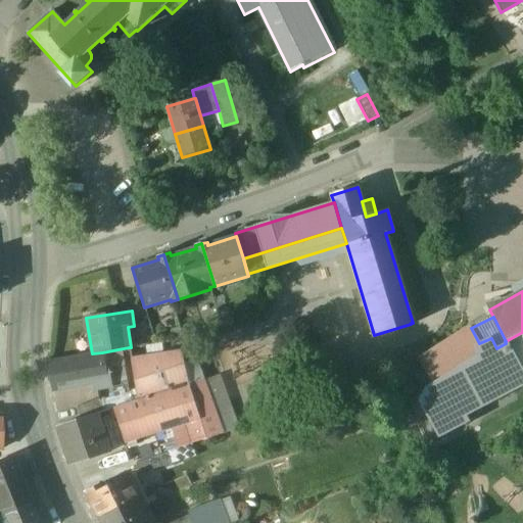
[(418,360),(433,383),(476,355),(475,345),(479,343),(471,328),(469,326),(418,360)]
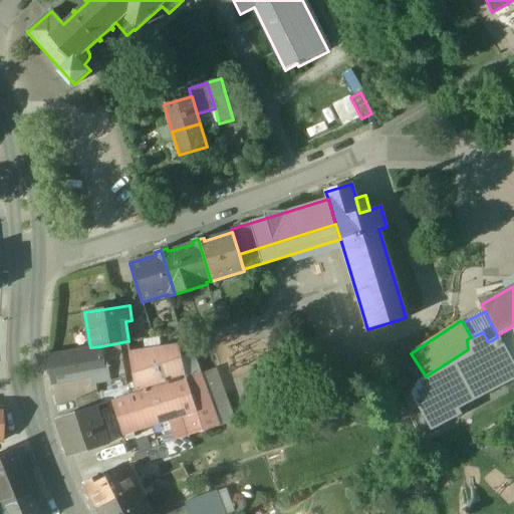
[(513,326),(497,335),(496,335),(497,337),(501,344),(513,368),(513,326)]
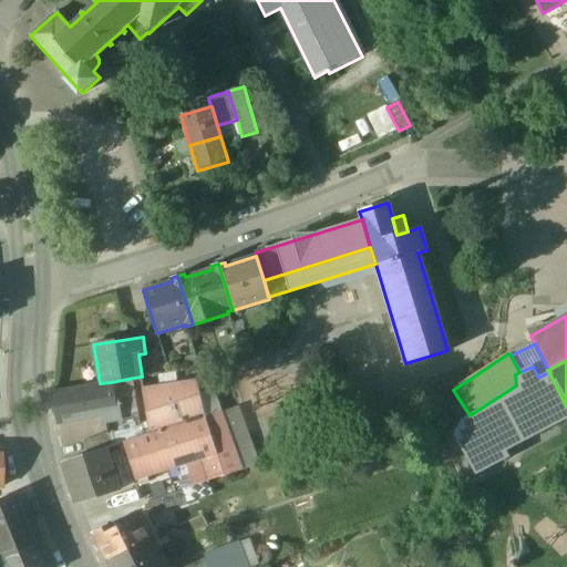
[(506,452),(566,419),(566,406),(553,380),(548,372),(538,378),(533,367),(519,372),(515,374),(516,385),(470,415),(462,421),(454,435),(475,475),(509,457),(506,452)]
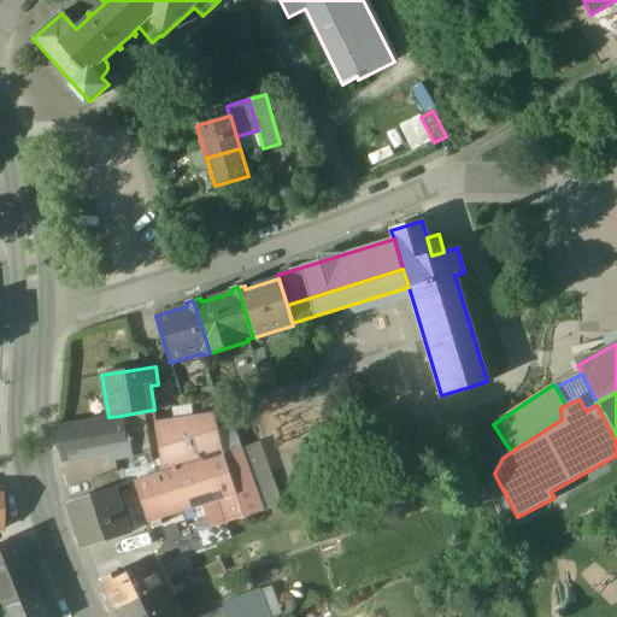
[(228,413),(154,424),(164,474),(222,454),(241,448),(228,413)]
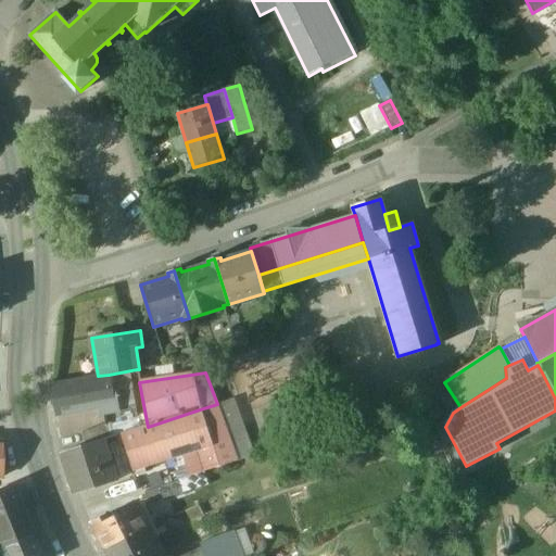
[(98,376),(49,384),(55,416),(87,411),(86,409),(98,407),(99,416),(117,413),(116,406),(114,392),(112,393),(111,388),(109,375),(98,376)]
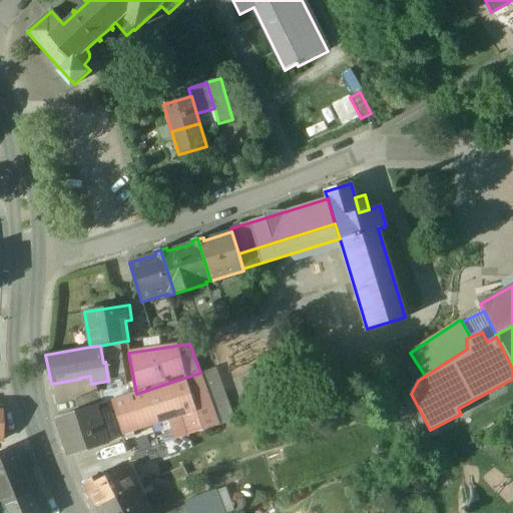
[(109,362),(105,362),(107,375),(120,373),(118,360),(109,362)]
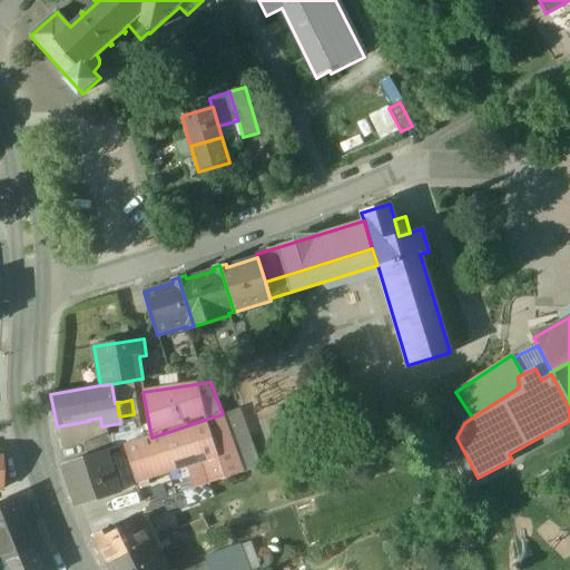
[(400,422),(394,405),(352,420),(357,436),(400,422)]
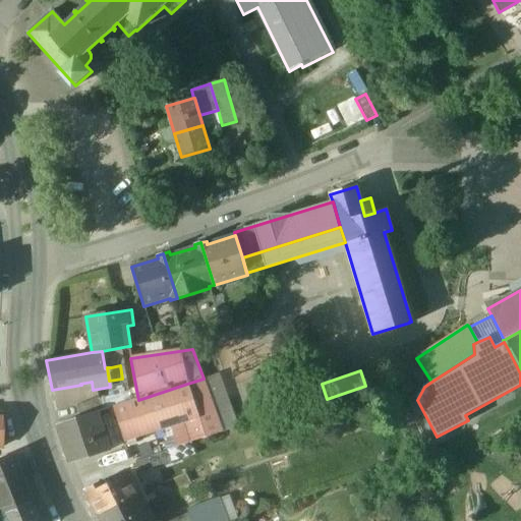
[(205,377),(223,428),(236,423),(218,372),(205,377)]
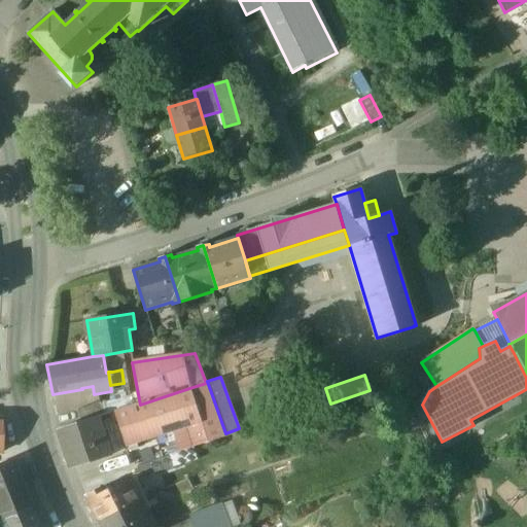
[(201,423),(172,432),(178,452),(225,436),(206,383),(189,388),(201,423)]
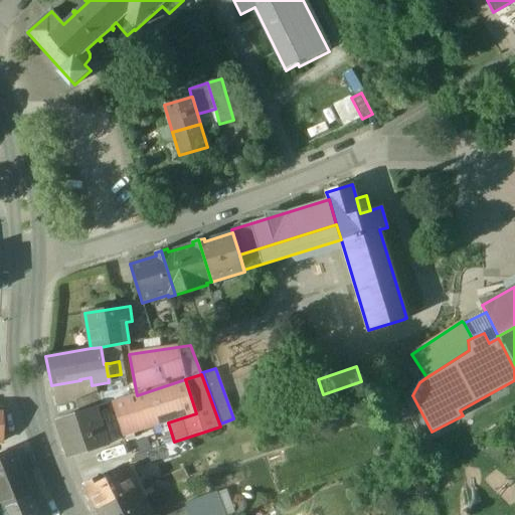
[(137,395),(113,402),(116,411),(124,437),(168,422),(196,413),(185,379),(137,395)]
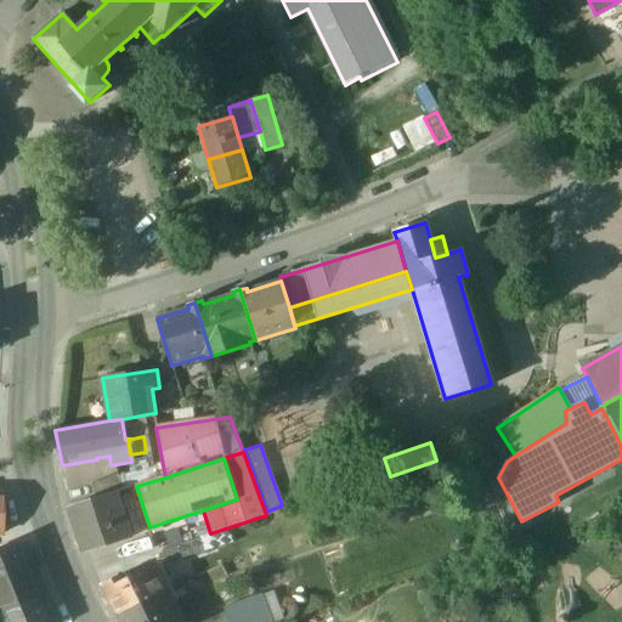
[(118,475),(91,485),(96,498),(123,490),(118,475)]
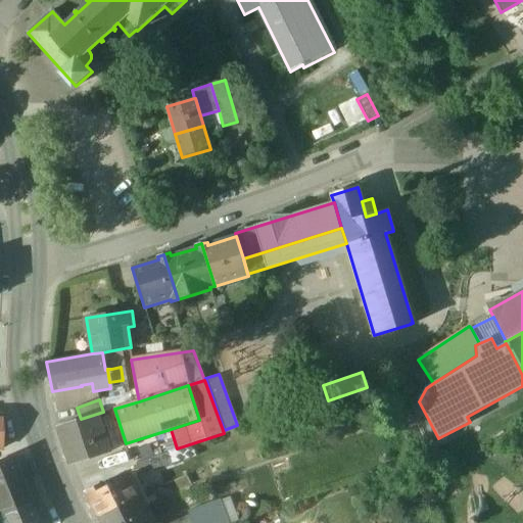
[(96,415),(58,427),(72,466),(109,454),(96,415)]
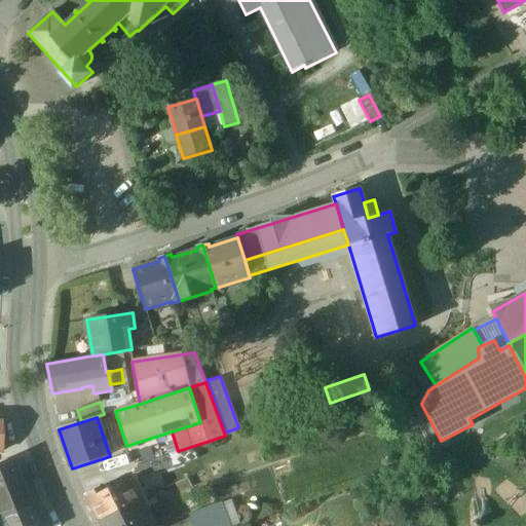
[(12,462),(0,466),(0,517),(30,505),(12,462)]
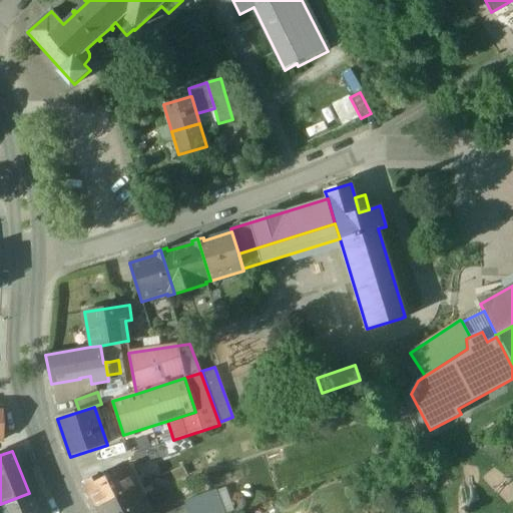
[(104,478),(101,474),(83,483),(96,509),(139,488),(128,466),(104,478)]
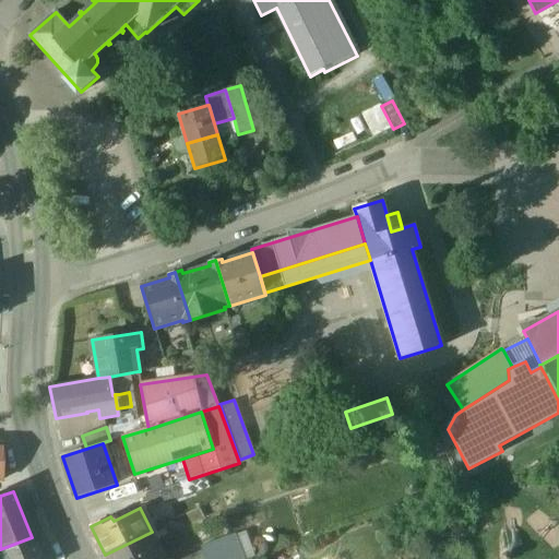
[(165,558),(152,532),(105,555),(107,558),(165,558)]
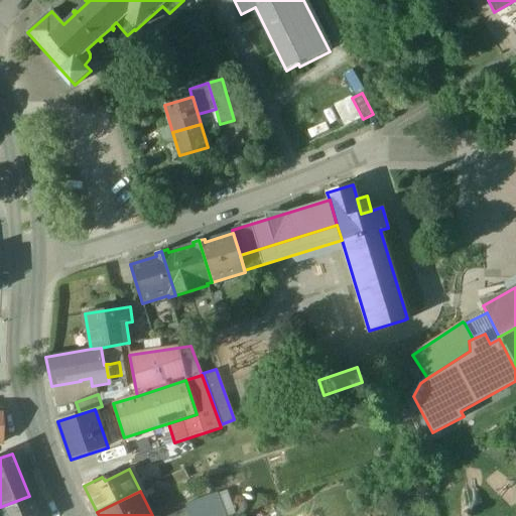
[(216,494),(184,505),(187,515),(192,515),(209,510),(221,506),(216,494)]
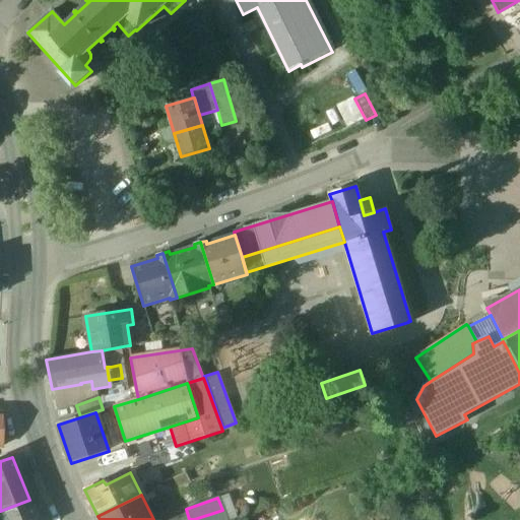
[(38,519),(29,500),(0,511),(0,519),(38,519)]
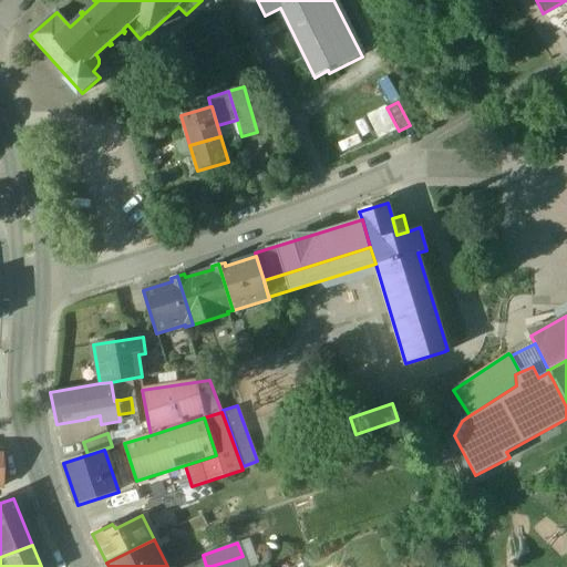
[(246,566),(243,556),(229,560),(232,566),(246,566)]
